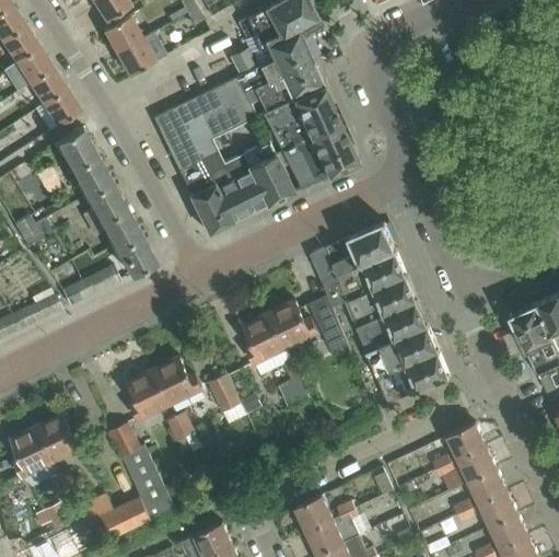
[(0,12),(12,6),(8,0),(0,0),(0,12)]
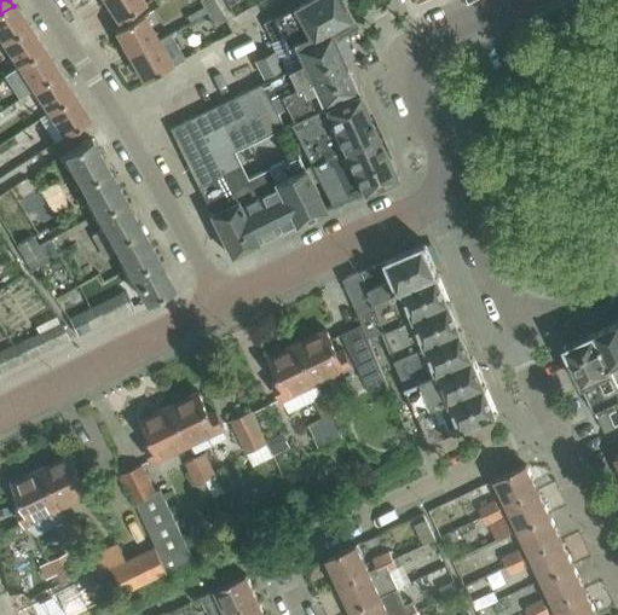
[(144,6),(140,0),(100,0),(116,24),(144,6)]
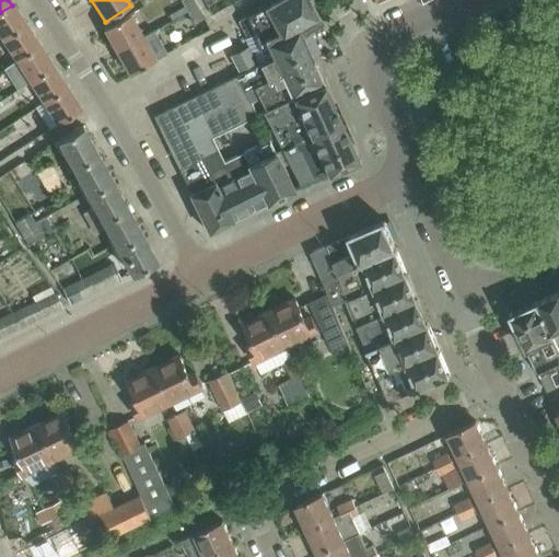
[(196,8),(191,0),(183,0),(179,2),(183,9),(169,18),(171,23),(186,14),(196,8)]
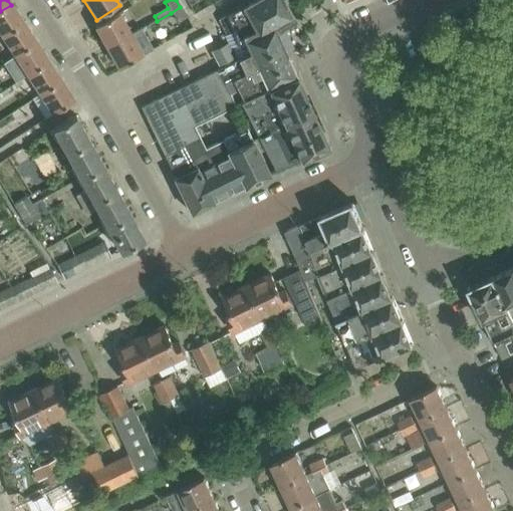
[(253,0),(223,16),(222,17),(231,34),(225,38),(231,50),(273,29),(282,24),(292,19),(281,0),(253,0)]
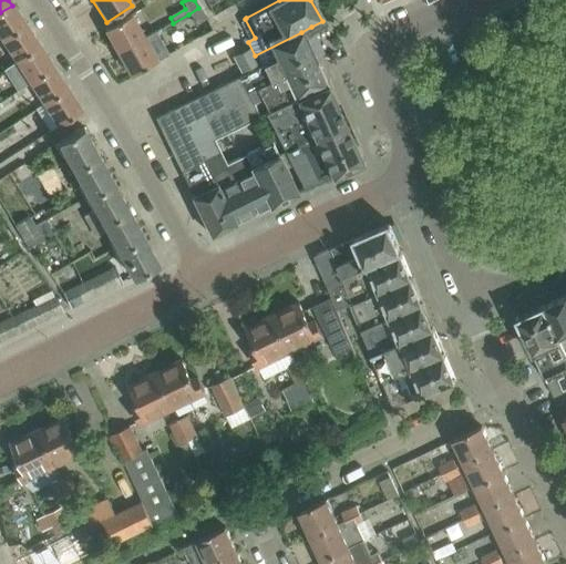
[(27,28),(12,6),(0,12),(0,40),(2,43),(27,28)]
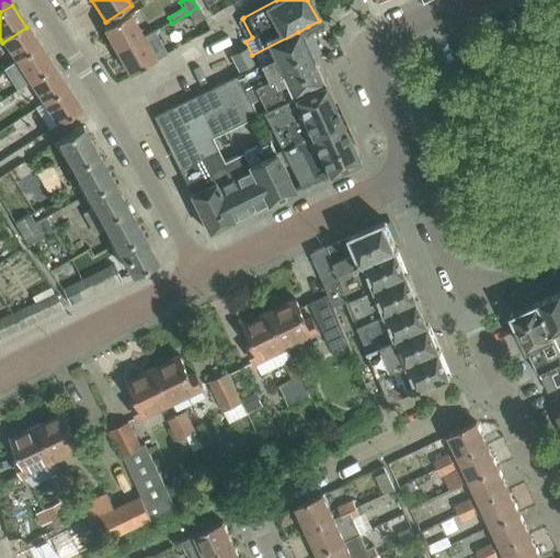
[(204,20),(196,8),(186,14),(193,25),(204,20)]
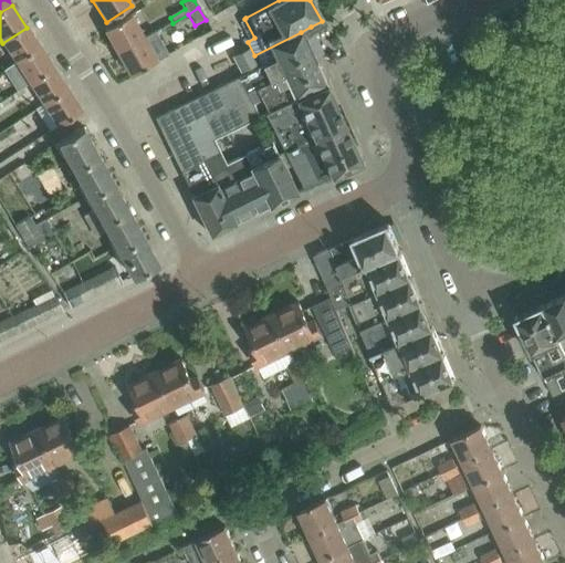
[(143,39),(131,16),(104,31),(117,54),(143,39)]
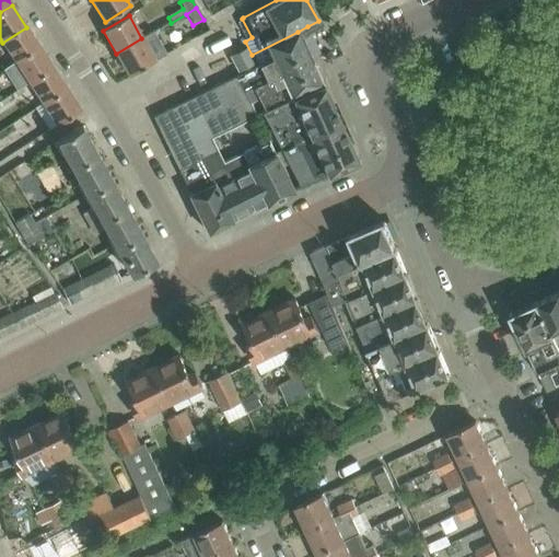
[(39,47),(26,27),(2,43),(14,62),(15,64),(39,47)]
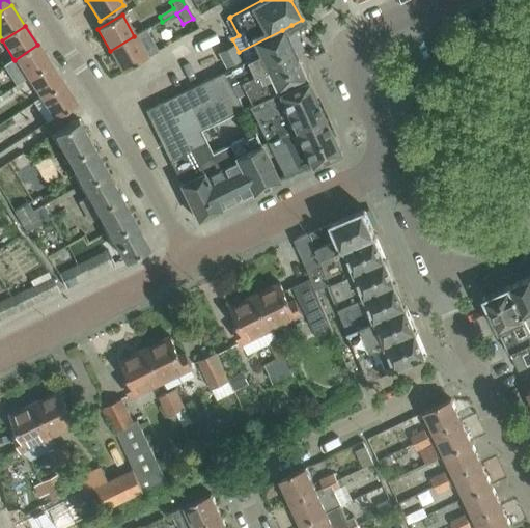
[(231,88),(296,58),(282,30),(239,52),(245,61),(224,72),(231,88)]
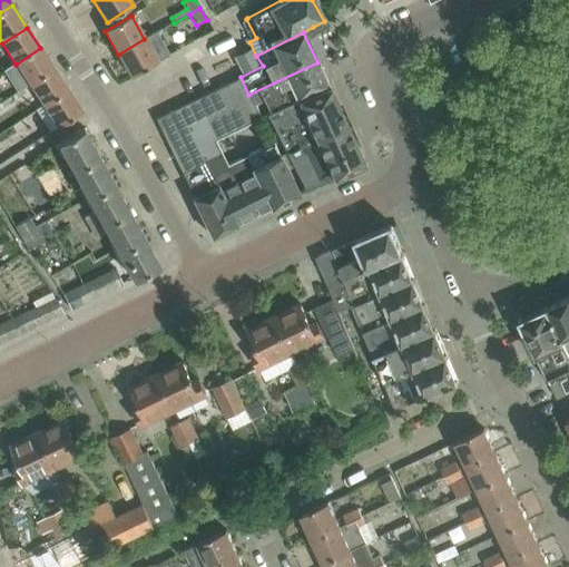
[(157,62),(144,39),(118,55),(130,78),(157,62)]
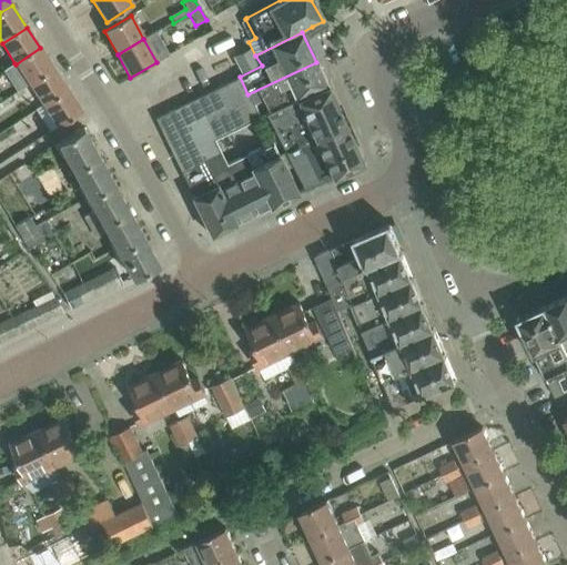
[(14,63),(2,72),(16,93),(29,84),(30,86),(54,70),(40,48),(16,64),(14,63)]
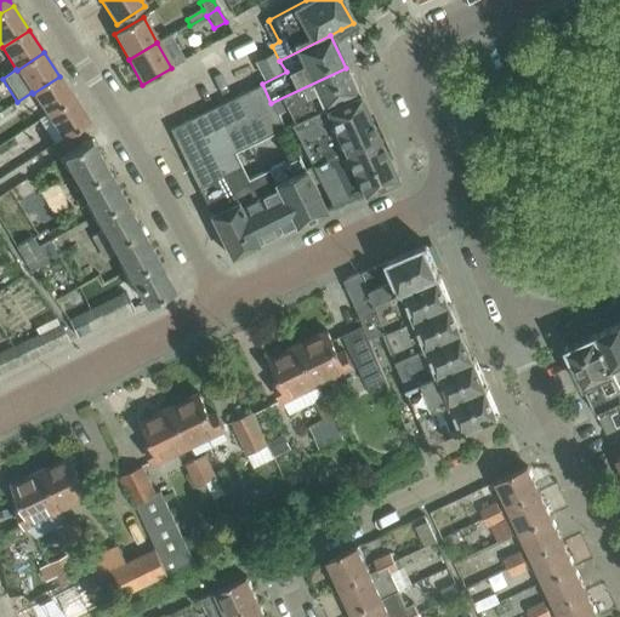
[(279,70),(271,55),(255,63),(263,79),(279,70)]
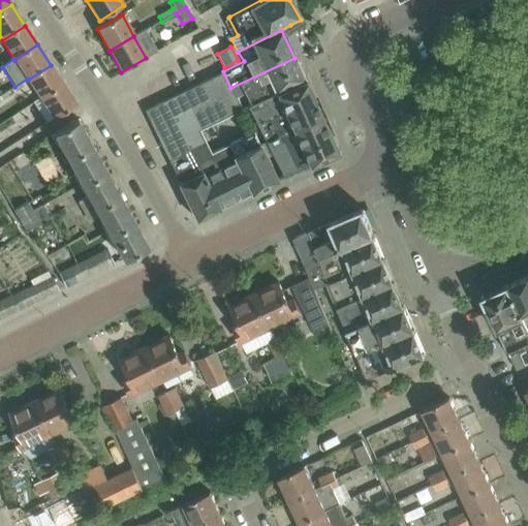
[(249,105),(304,81),(294,58),(230,88),(237,99),(244,95),(249,105)]
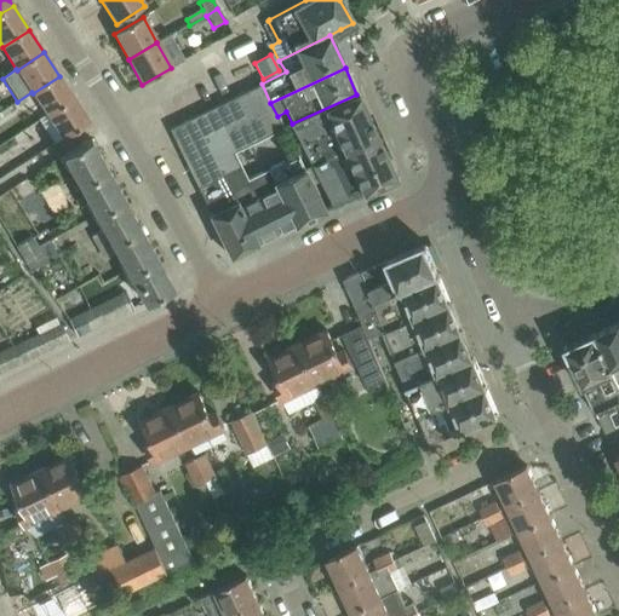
[(74,99),(59,76),(33,93),(47,116),(74,99)]
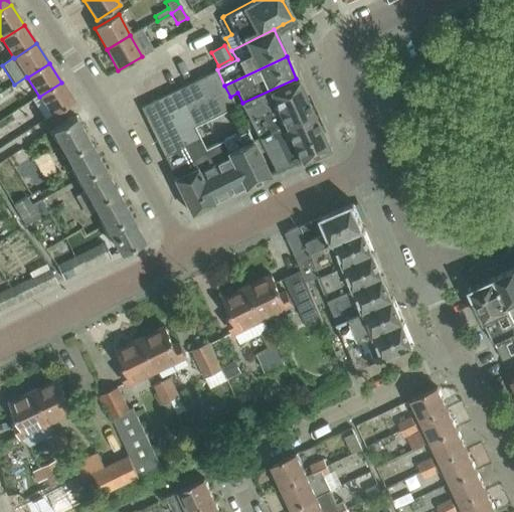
[(205,152),(194,129),(236,109),(235,107),(234,107),(229,97),(230,97),(224,86),(217,69),(176,91),(141,109),(141,110),(150,130),(174,180),(173,181),(189,214),(190,216),(192,215),(230,196),(270,177),(252,143),(247,132),(205,152)]
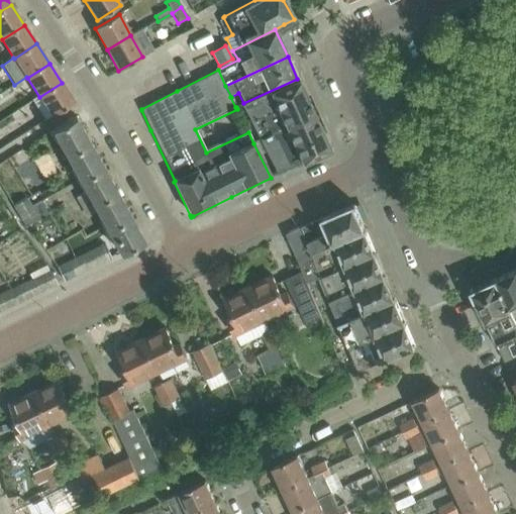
[(260,140),(314,115),(297,79),(243,103),(243,104),(236,107),(237,110),(253,143),(260,140)]
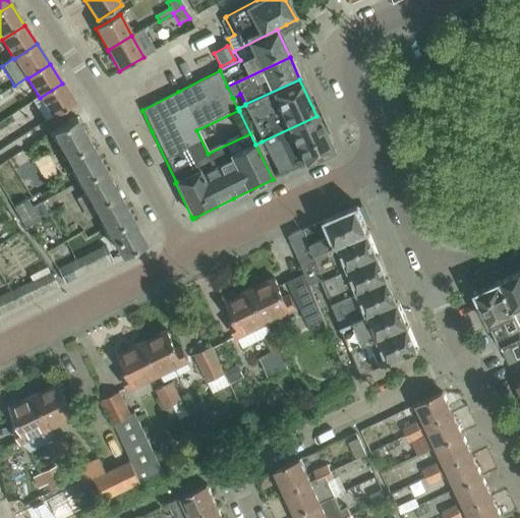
[(75,103),(62,83),(40,98),(53,118),(75,103)]
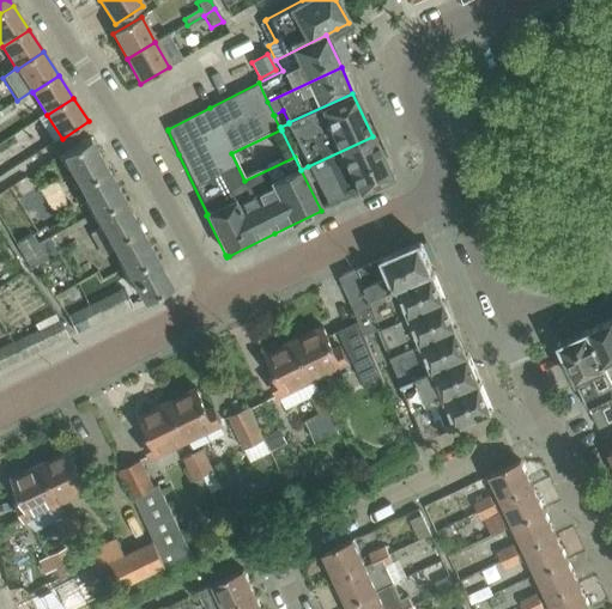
[(393,178),(373,136),(308,166),(329,207),(357,194),(386,182),(393,178)]
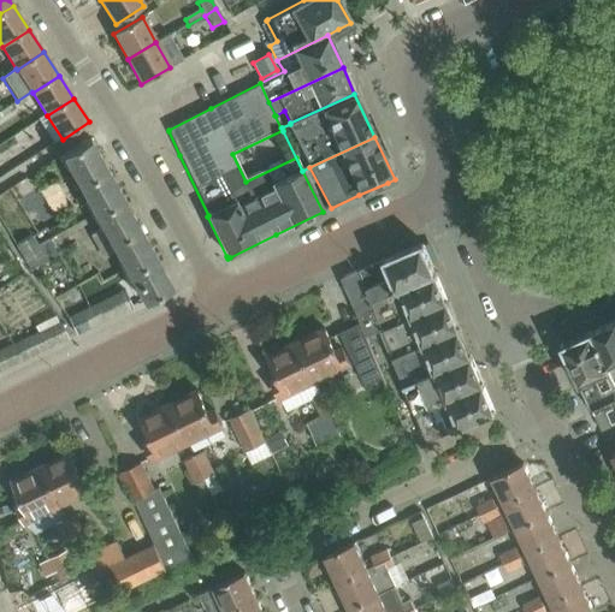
[(116,189),(90,140),(61,155),(94,214),(129,197),(123,185),(116,189)]
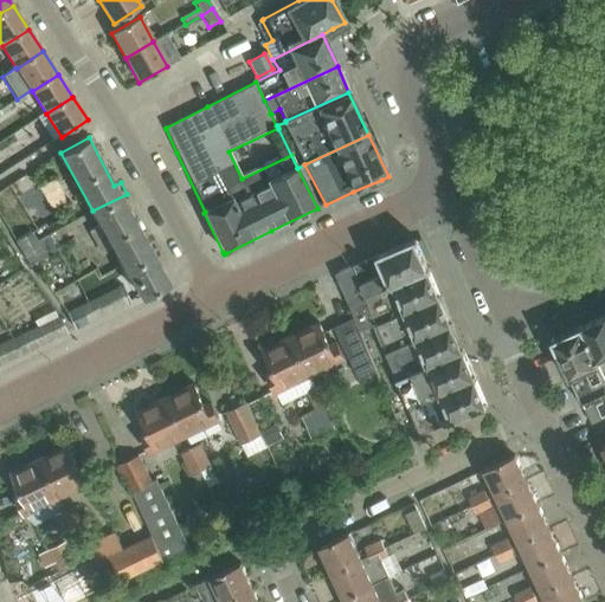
[(46,226),(27,193),(0,208),(0,218),(30,267),(52,256),(52,254),(56,253),(47,238),(37,243),(32,234),(46,226)]
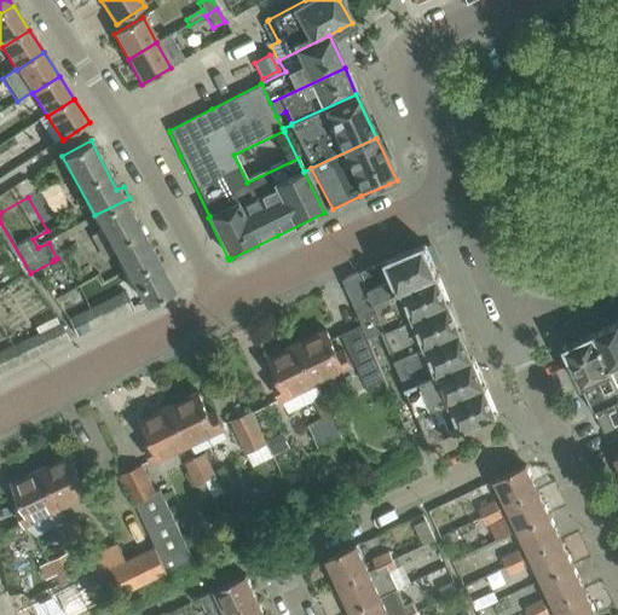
[(148,248),(131,214),(136,212),(130,198),(94,215),(103,231),(93,237),(92,242),(102,259),(107,260),(116,254),(128,277),(162,260),(155,244),(148,248)]
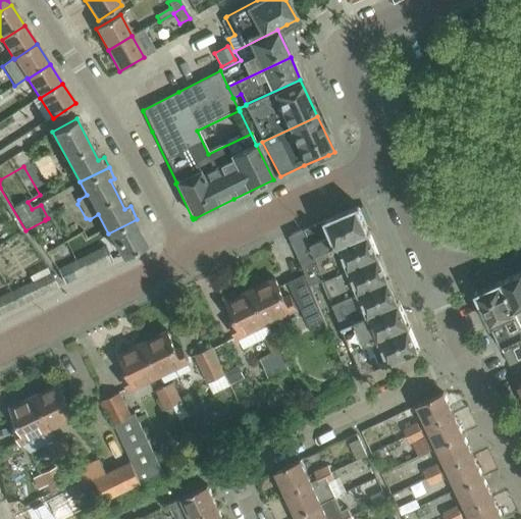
[(369,235),(357,207),(303,230),(288,238),(300,263),(369,235)]
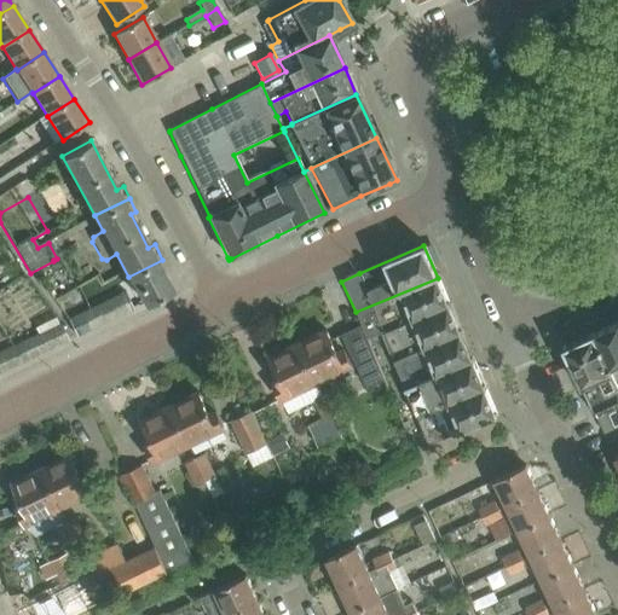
[(172,291),(163,274),(168,272),(162,260),(128,277),(144,305),(172,291)]
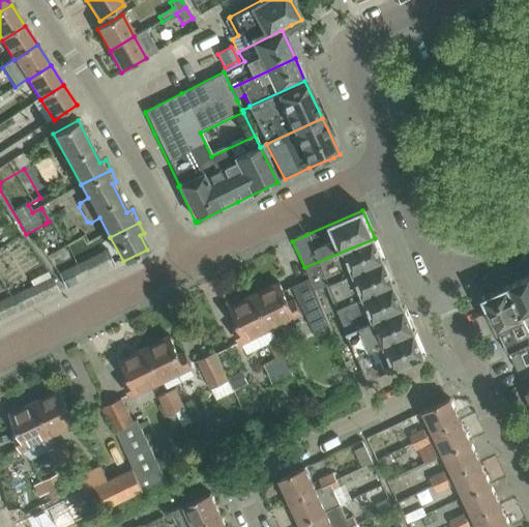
[(385,263),(375,238),(304,267),(310,280),(314,291),(327,286),(385,263)]
